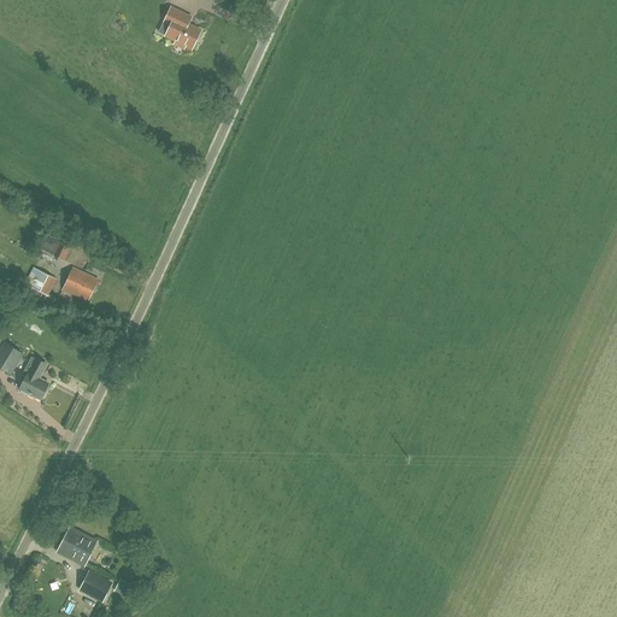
[(192,18),(184,15),(171,9),(165,21),(171,24),(166,35),(176,40),(177,41),(176,42),(184,46),(184,45),(186,45),(191,47),(191,48),(192,50),(200,30),(188,24),(192,18)]
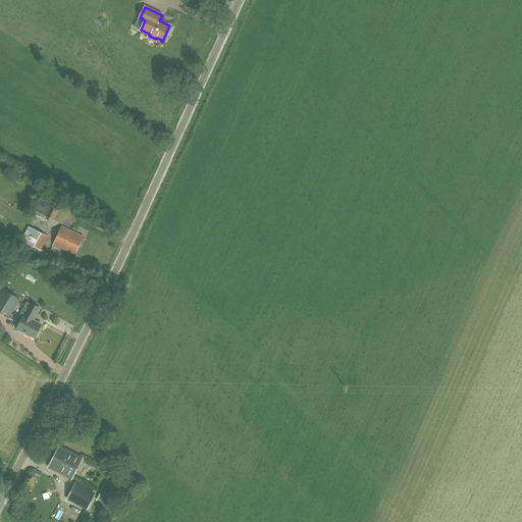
[(33,210),(45,216),(54,221),(60,208),(50,204),(39,198),(33,209),(33,210)]
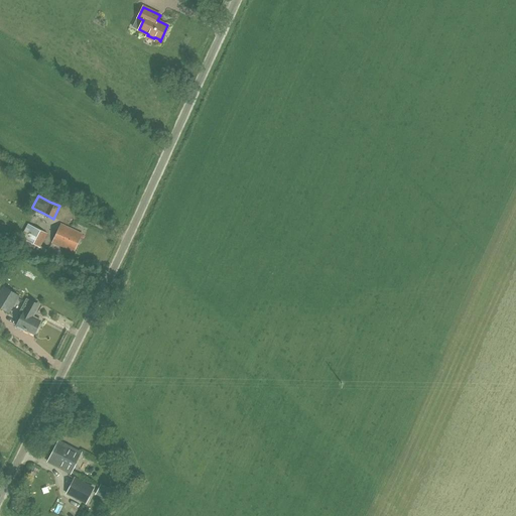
[(61,225),(52,243),(74,252),(82,234),(61,225)]
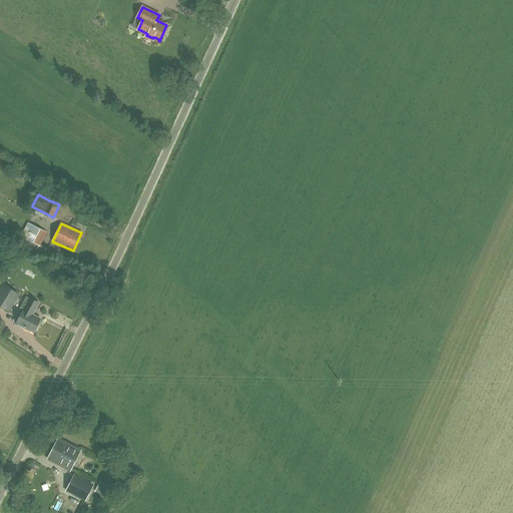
[(34,255),(39,245),(46,231),(35,225),(28,239),(23,250),(34,255)]
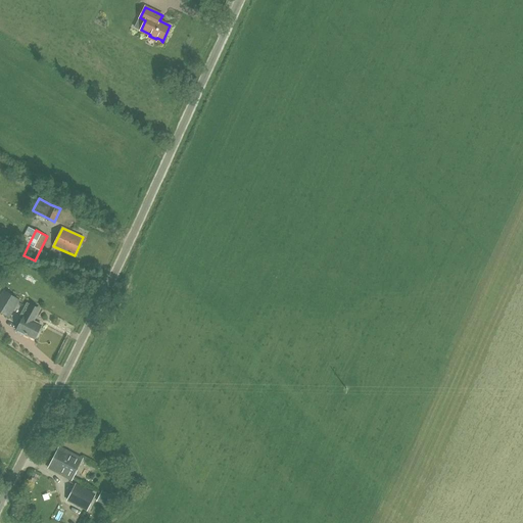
[(0,312),(9,318),(20,300),(4,289),(0,295),(0,312)]
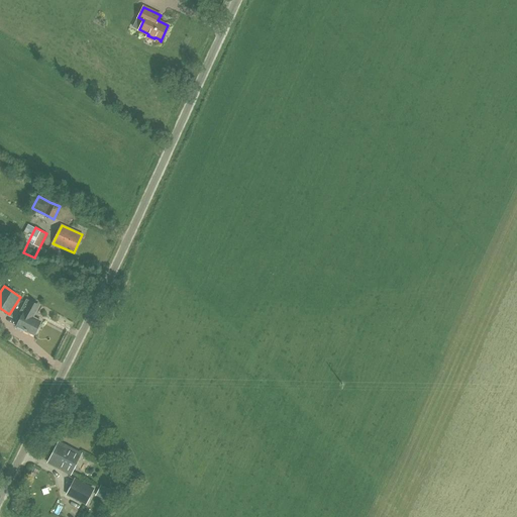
[(16,327),(25,331),(25,329),(33,333),(39,321),(31,317),(37,305),(26,299),(17,318),(19,319),(16,327)]
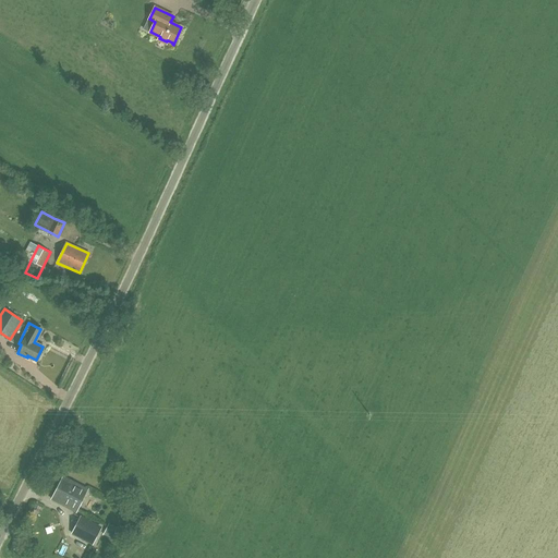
[(51,499),(76,512),(87,489),(63,477),(51,499)]
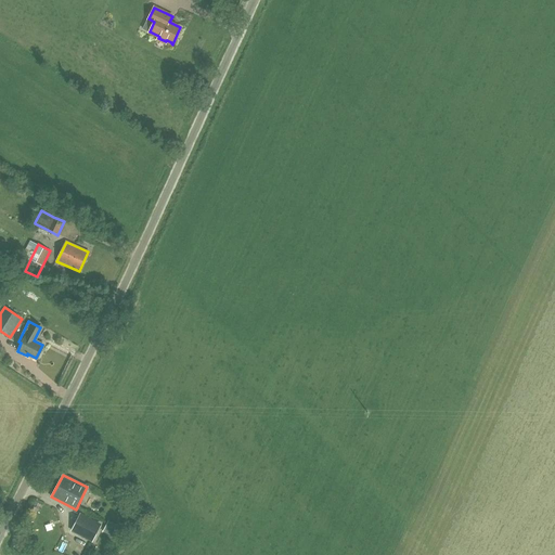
[(100,525),(80,515),(73,530),(91,541),(100,525)]
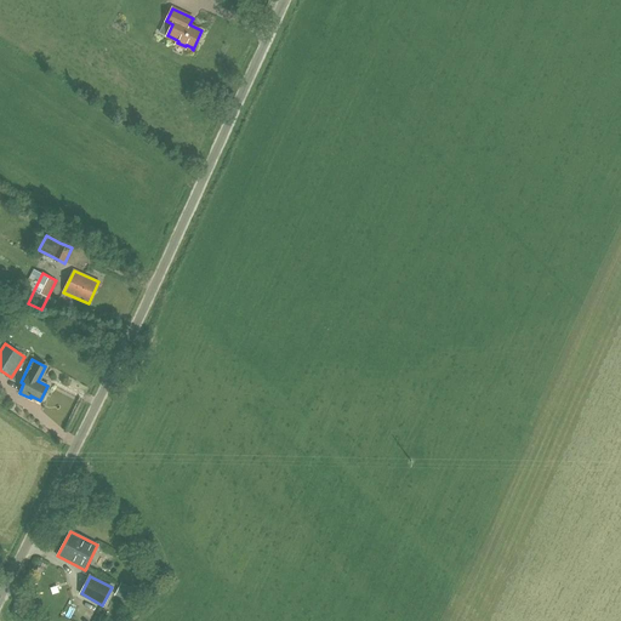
[(135,590),(120,582),(114,596),(129,602),(135,590)]
